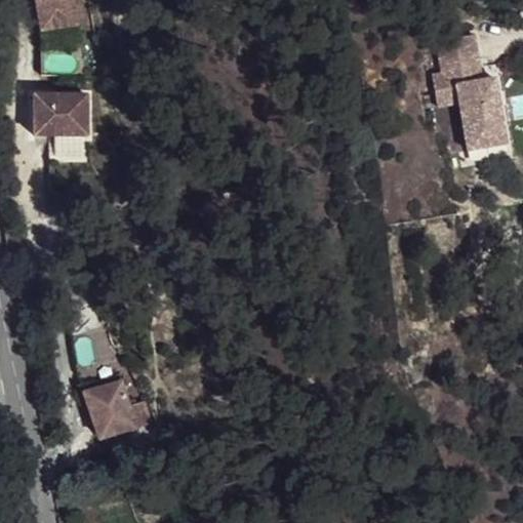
[(30,0),(37,31),(73,25),(68,0),(30,0)]
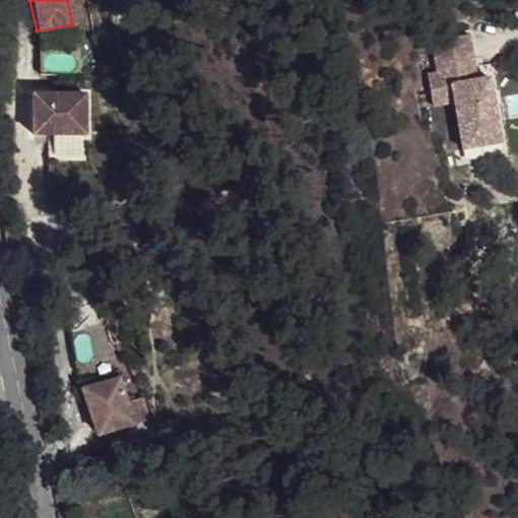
[(428,76),(433,108),(454,104),(462,150),(500,144),(489,79),(476,82),(468,37),(432,43),(437,74),(428,76)]
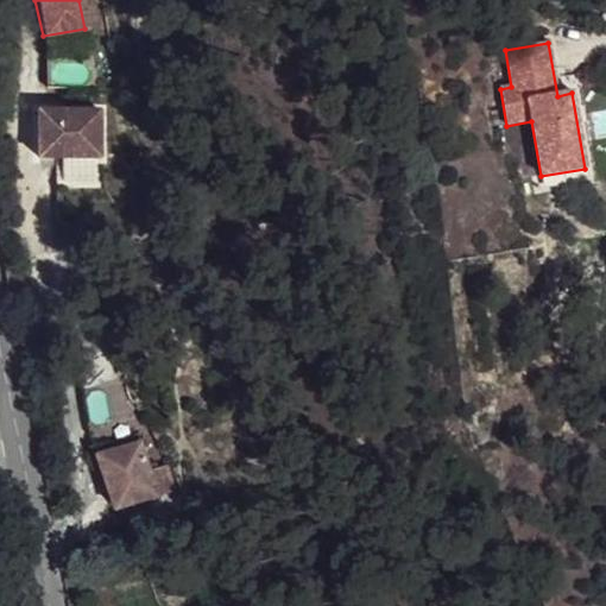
[(98,109),(36,111),(36,157),(98,156),(98,109)]
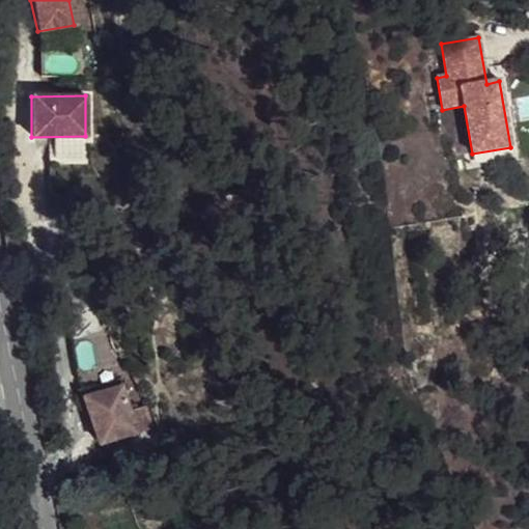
[(129,384),(92,395),(108,443),(158,426),(150,404),(137,408),(129,384)]
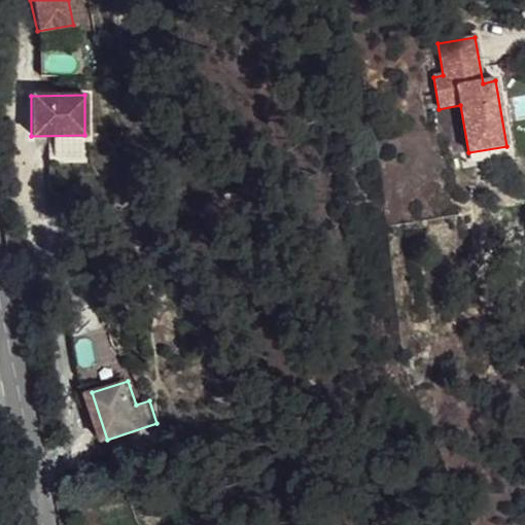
[(464,443),(461,434),(451,439),(455,447),(456,449),(458,450),(460,450),(462,448),(464,448),(464,443)]
